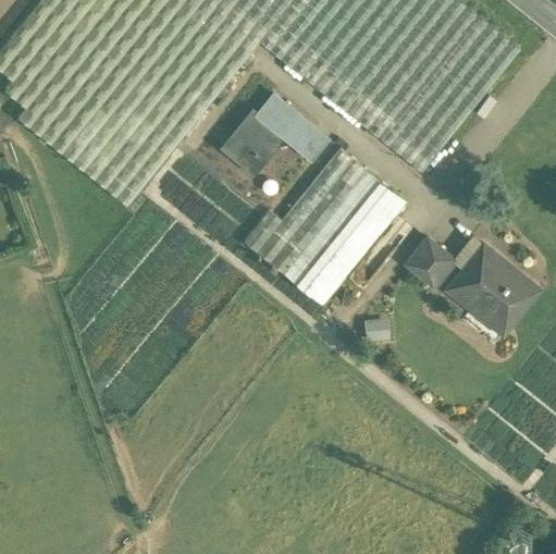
[(204,0),(40,0),(0,51),(0,72),(12,82),(3,91),(25,109),(17,119),(126,207),(258,44),(204,0)]
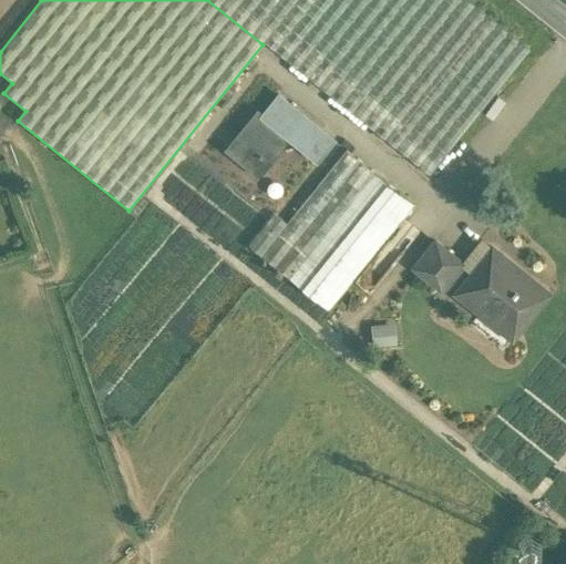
[(530,52),(464,0),(207,0),(263,44),(429,177),(530,52)]
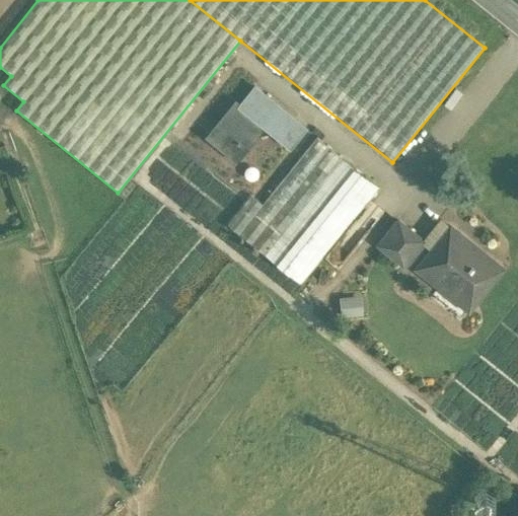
[(295,122),(253,88),(238,106),(234,103),(214,130),(243,153),(263,128),(279,141),(295,122)]
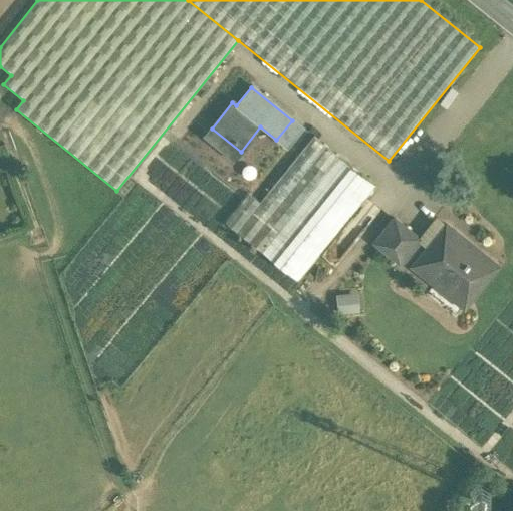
[(292,120),(276,140),(286,149),(302,129),(292,120)]
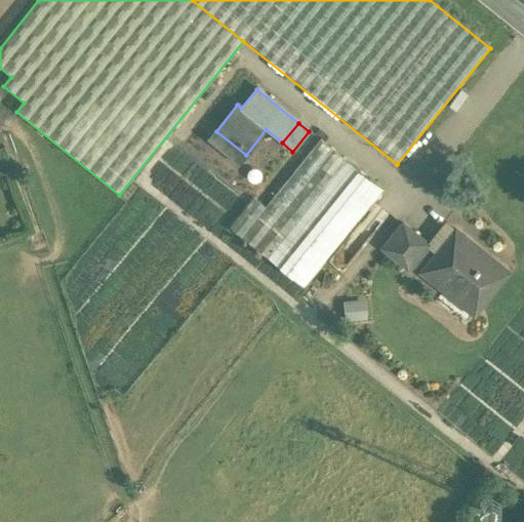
[(246,155),(216,131),(208,141),(238,164),(246,155)]
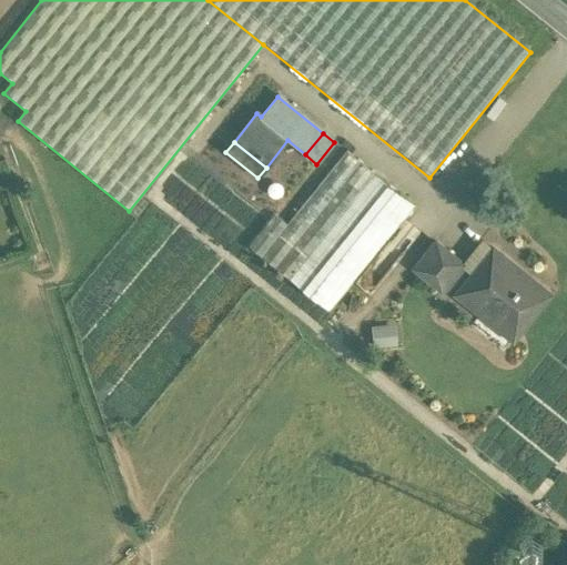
[(346,152),(286,226),(272,215),(246,248),(287,281),(374,174),(346,152)]
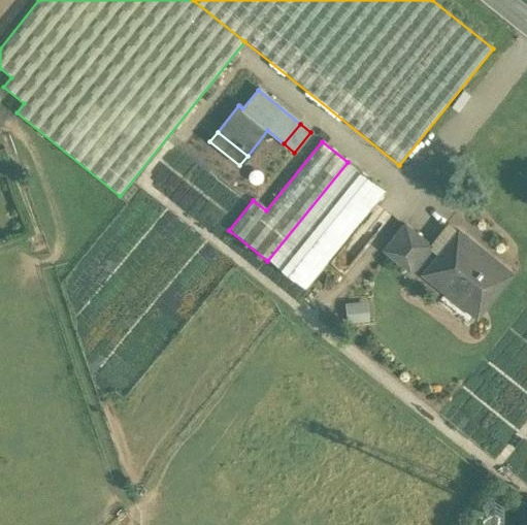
[(385,192),(348,162),(267,261),(304,291),(385,192)]
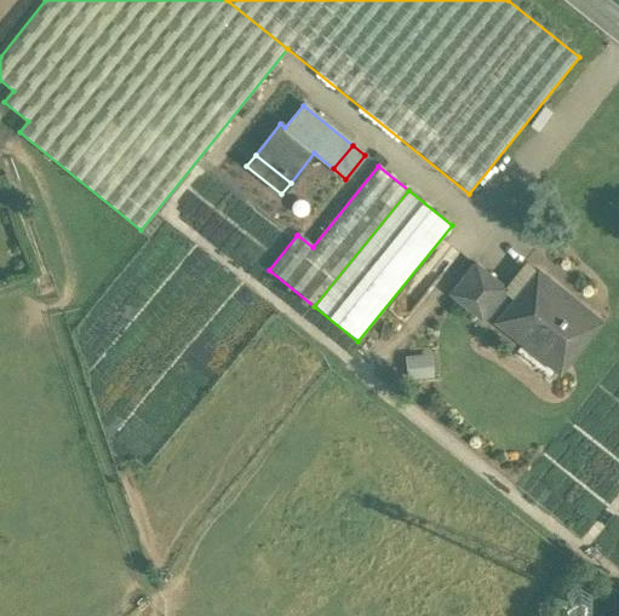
[(527,264),(505,289),(516,298),(537,272),(527,264)]
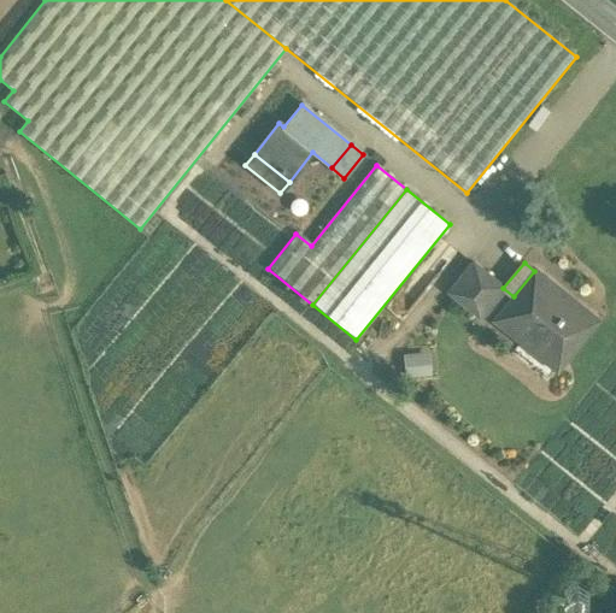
[(503,288),(473,264),(449,294),(479,318),(485,311),(503,288)]
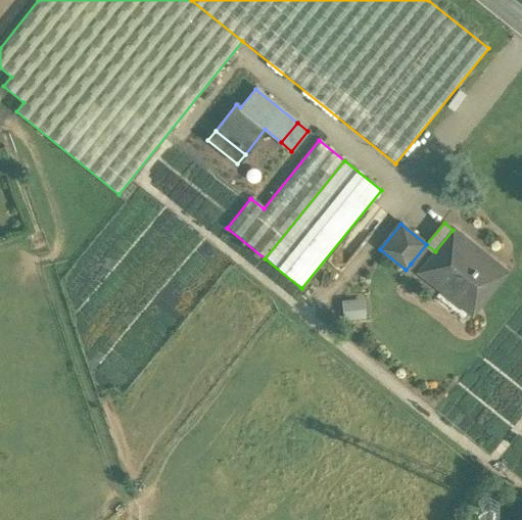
[(468,242),(453,230),(435,251),(426,244),(411,264),(420,271),(419,272),(471,314),(503,275),(466,245),(468,242)]
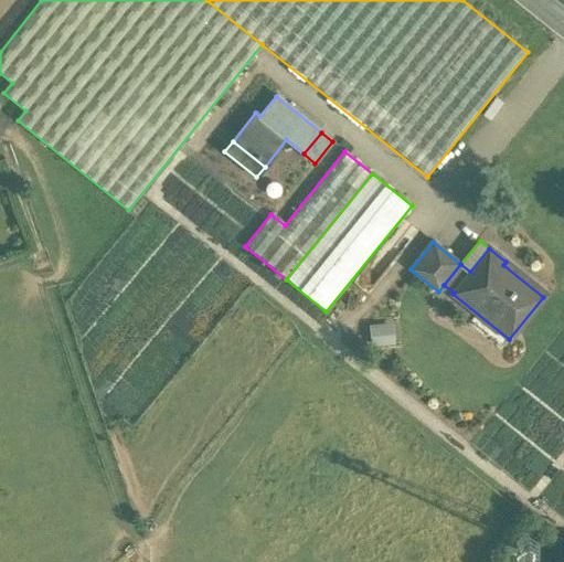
[(392,326),(369,328),(371,349),(394,347),(392,326)]
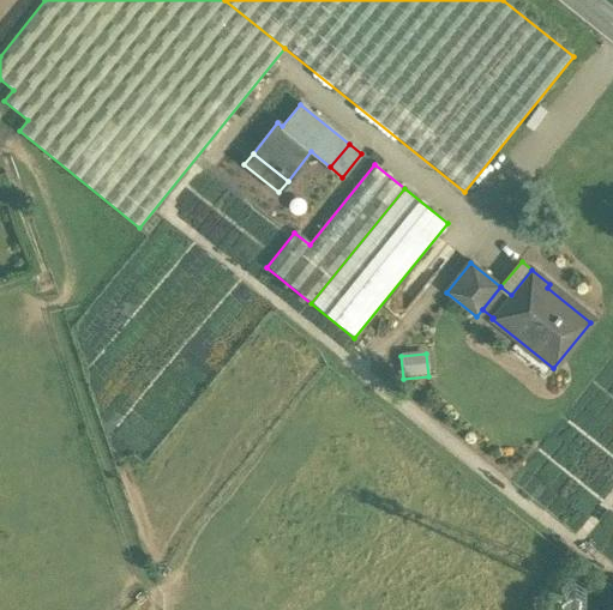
[(558,589),(575,601),(587,585),(571,573),(558,589)]
